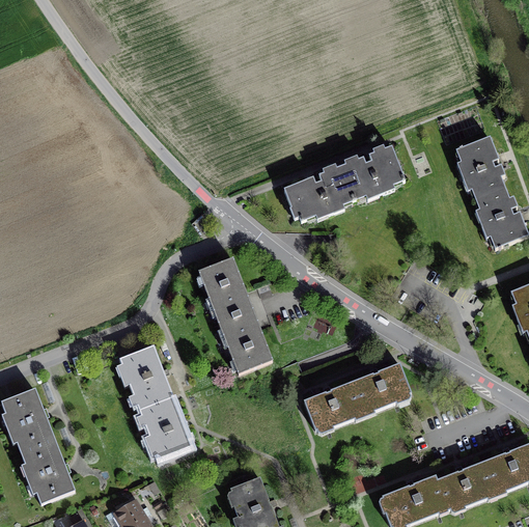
[(454,149),(474,199),(503,187),(499,176),(503,174),(488,136),(454,149)]
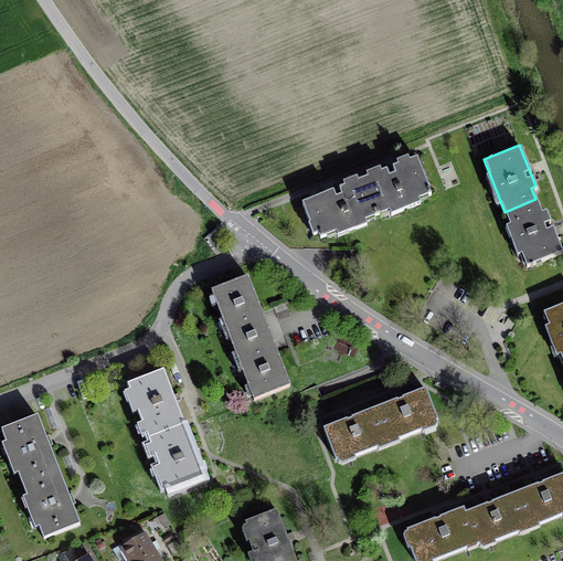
[(361,177),(375,213),(388,208),(389,212),(418,201),(416,197),(429,191),(415,156),(361,177)]
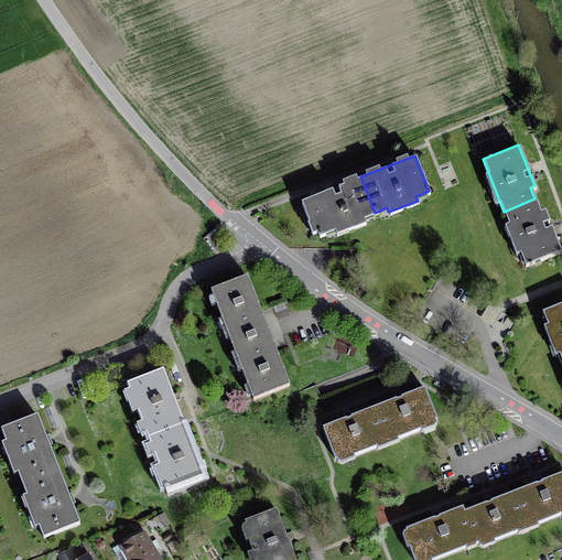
[(375,213),(360,176),(300,201),(307,221),(306,221),(311,232),(316,230),(317,235),(333,228),(335,233),(364,222),(363,217),(375,213)]
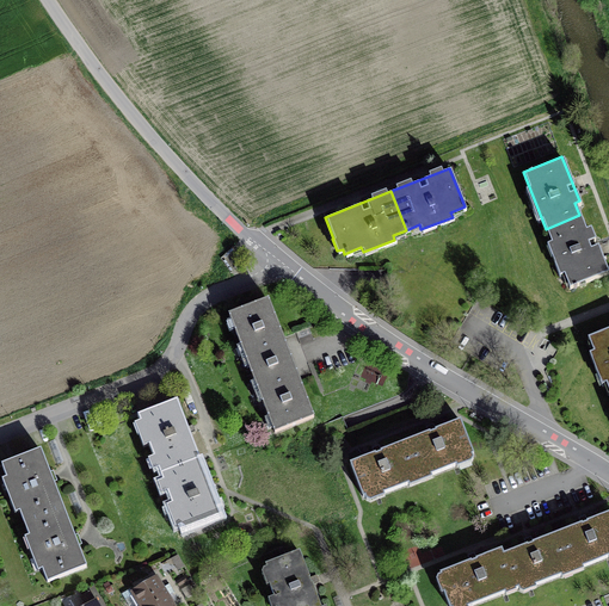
[(584,228),(579,215),(546,229),(567,285),(607,270),(589,226),(584,228)]
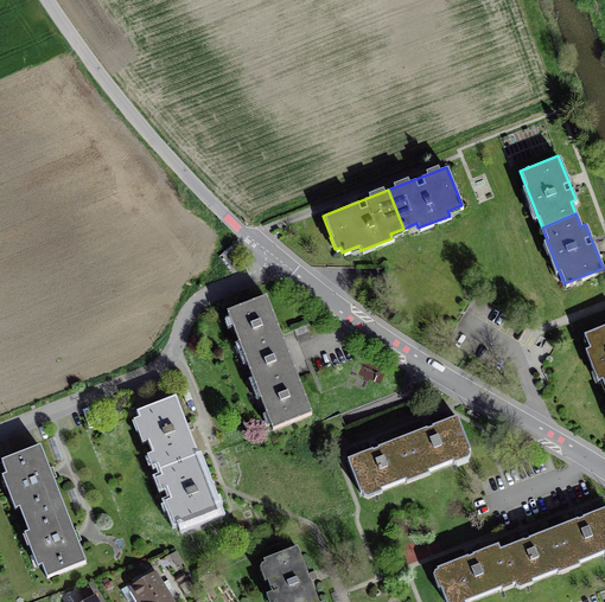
[(367,285),(364,289),(374,295),(377,290),(367,285)]
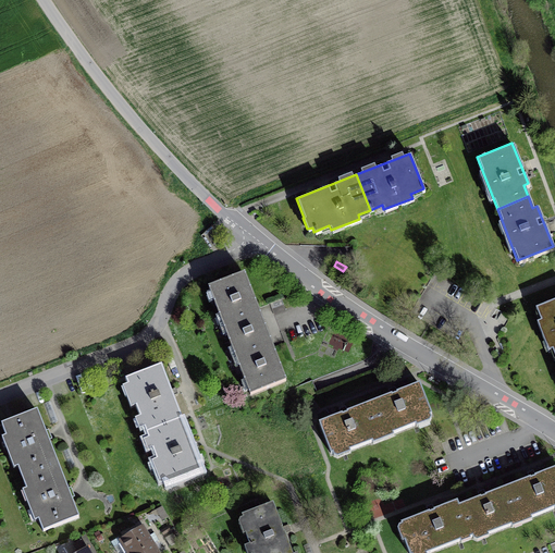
[(207,284),(227,338),(263,323),(243,270),(207,284)]
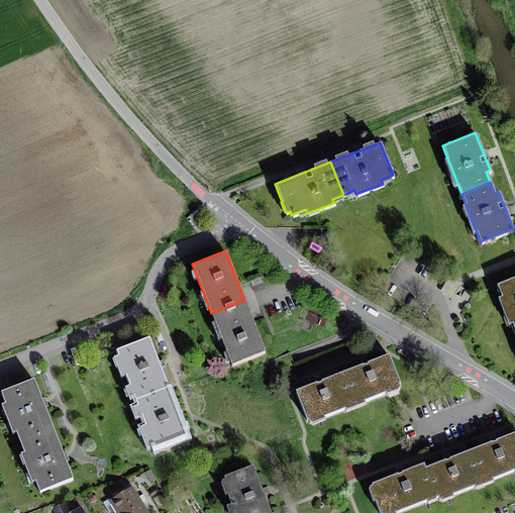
[(513,324),(514,329),(514,276),(497,284),(502,296),(498,298),(509,325),(513,324)]
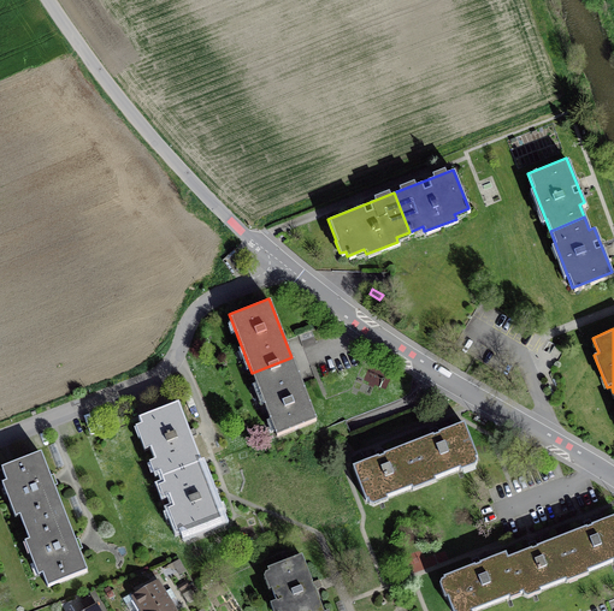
[(314,416),(291,357),(252,373),(275,432),(314,416)]
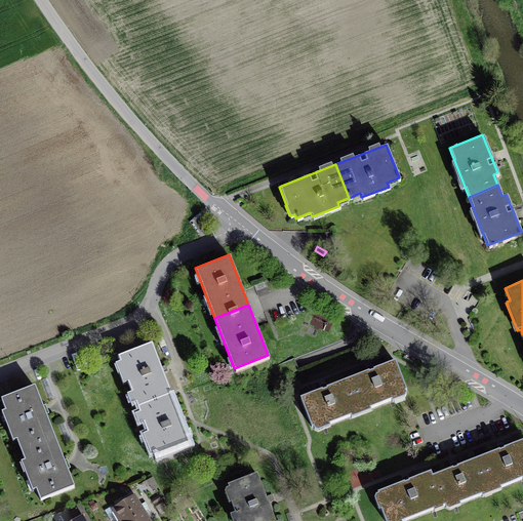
[(117,354),(136,404),(169,391),(150,342),(117,354)]
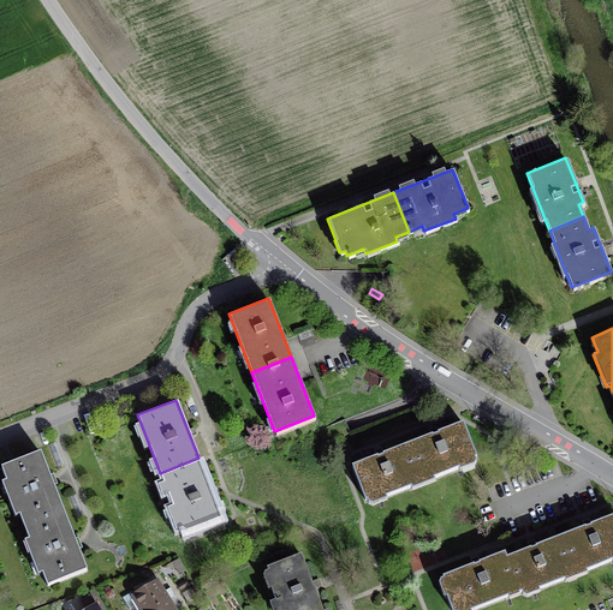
[(406,441),(420,476),(428,472),(429,474),(458,464),(457,460),(475,454),(462,420),(406,441)]
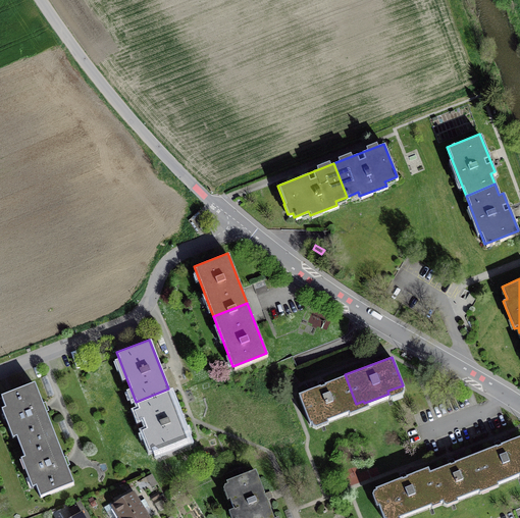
[(356,404),(345,374),(298,393),(309,421),(323,416),(324,419),(349,409),(348,407),(356,404)]
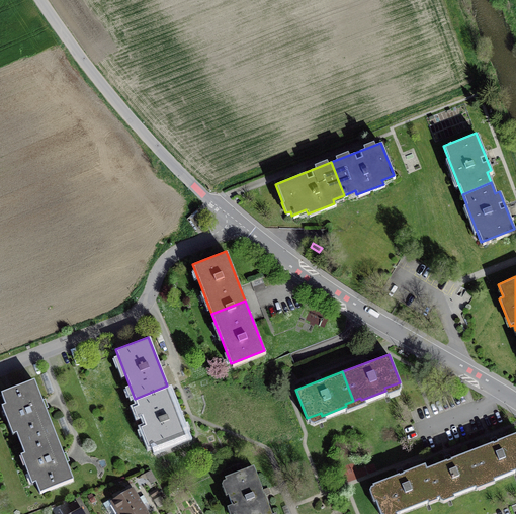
[(0,393),(19,440),(52,428),(32,378),(0,391),(0,393)]
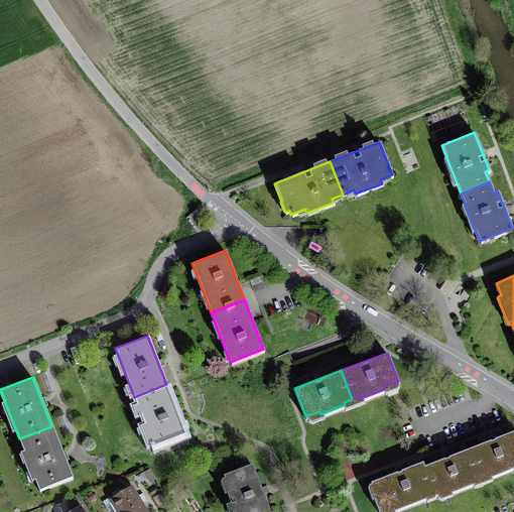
[(185,433),(166,384),(134,397),(153,446),(185,433)]
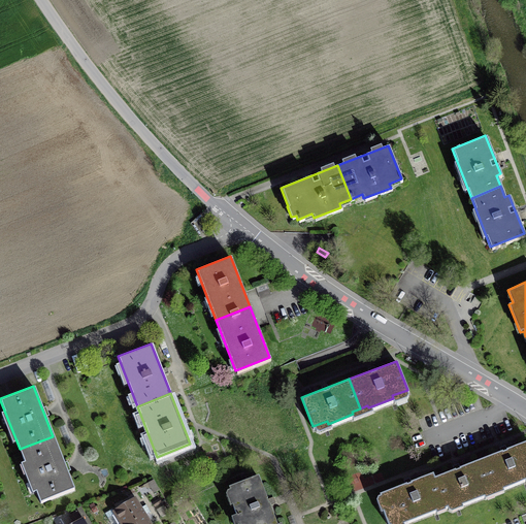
[(72,487),(53,436),(20,449),(39,499),(72,487)]
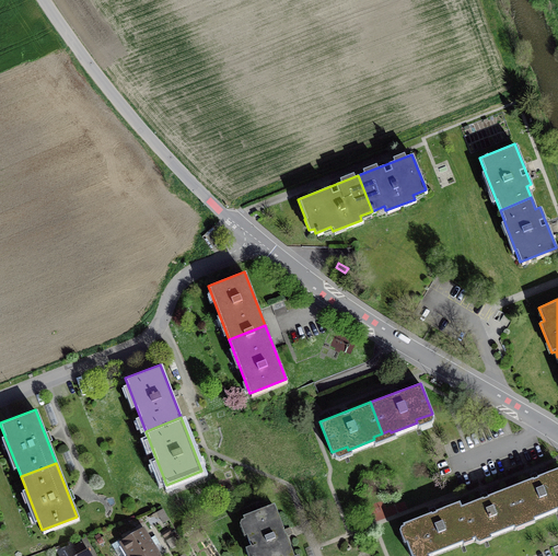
[(557,466),(509,486),(522,520),(557,506),(556,504),(557,501),(557,466)]
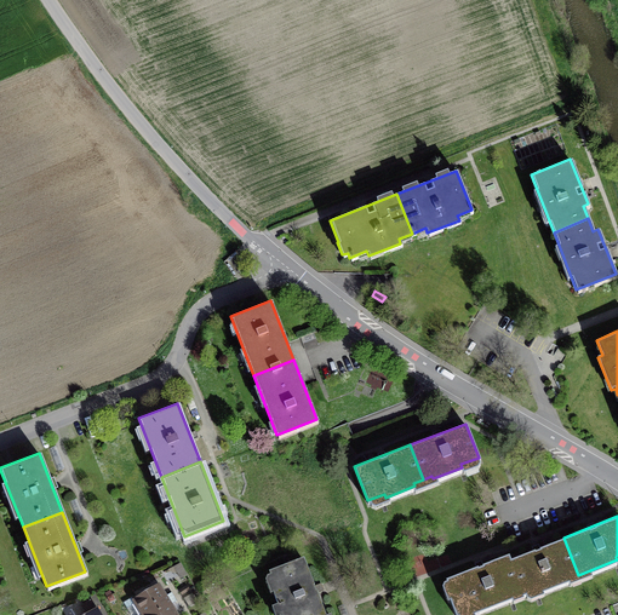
[(564,538),(509,558),(508,559),(521,592),(520,592),(521,593),(538,587),(539,590),(578,575),(564,538)]
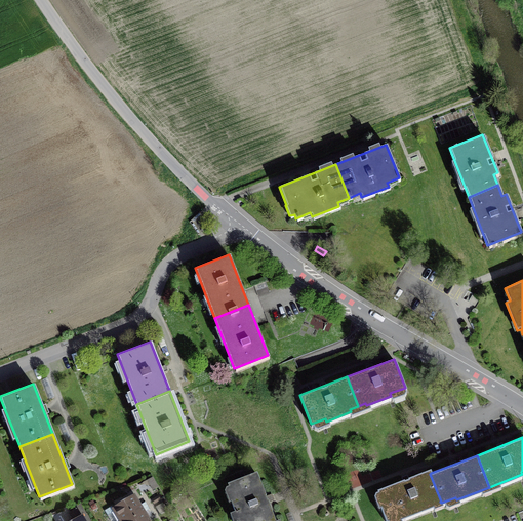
[(430,474),(431,473),(429,469),(376,489),(380,499),(377,501),(386,520),(398,515),(400,518),(440,502),(441,502),(430,474)]
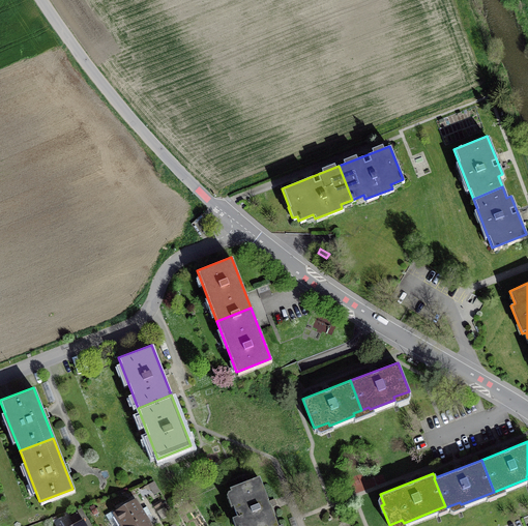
[(240,525),(275,525),(277,525),(258,475),(229,487),(234,501),(231,502),(240,525)]
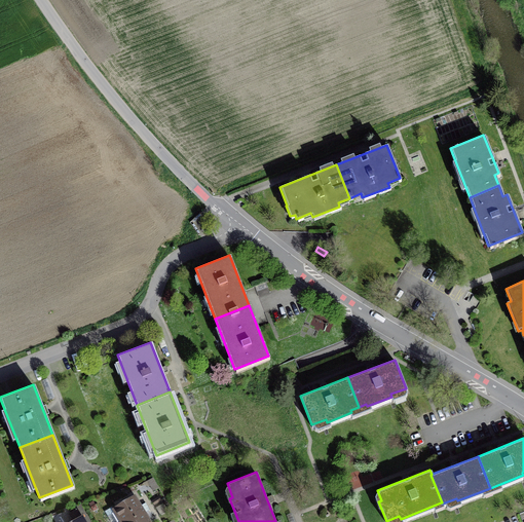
[(111,506),(119,519),(146,502),(144,499),(139,502),(133,493),(111,506)]
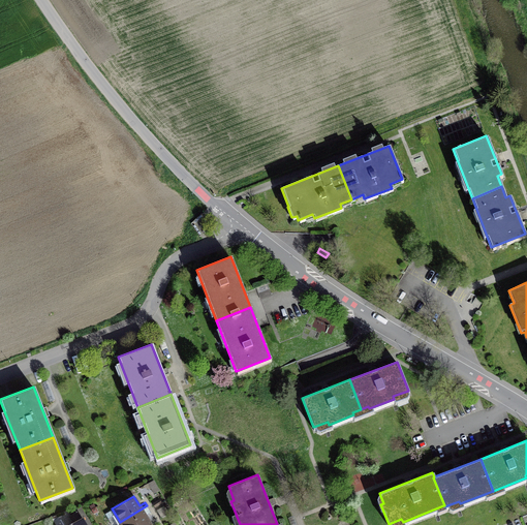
[(149,508),(147,505),(120,522),(122,524),(143,524),(149,522),(144,513),(149,508)]
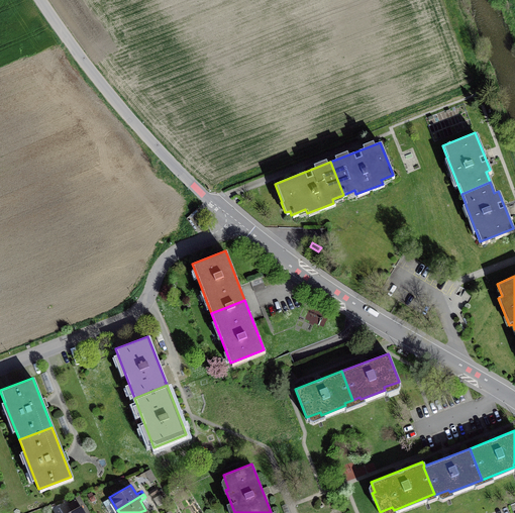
All buildings are outlined.
